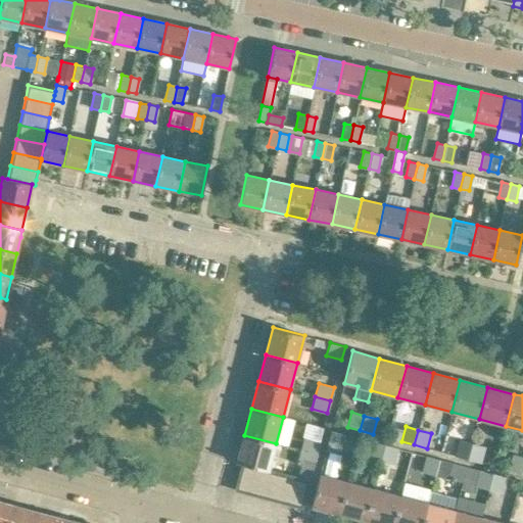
[(340,456),(345,435),(331,431),(326,452),(340,456)]
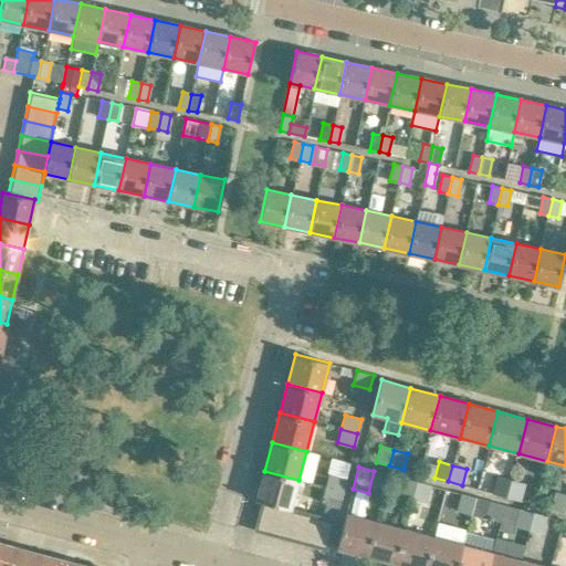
[(299,480),(264,471),(257,501),(262,502),(276,505),(291,509),(299,480)]
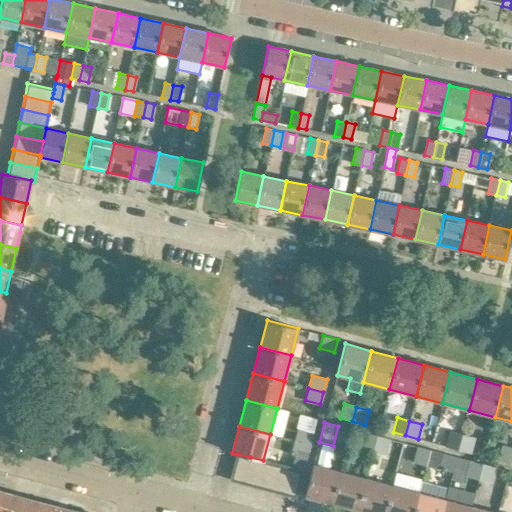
[(298,428),(295,441),(309,445),(313,432),(298,428)]
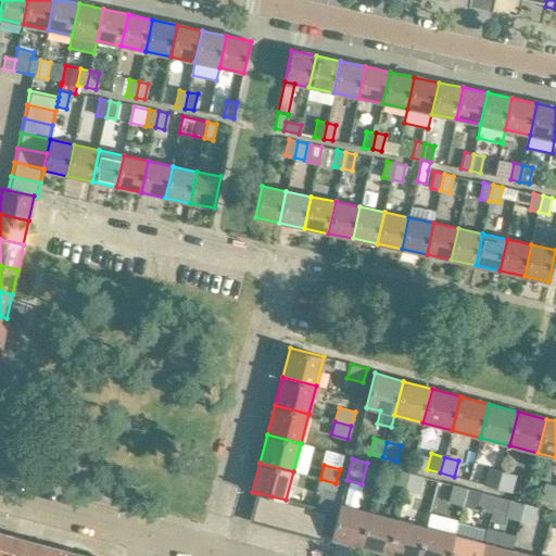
[(483,484),(497,488),(502,472),(488,468),(483,484)]
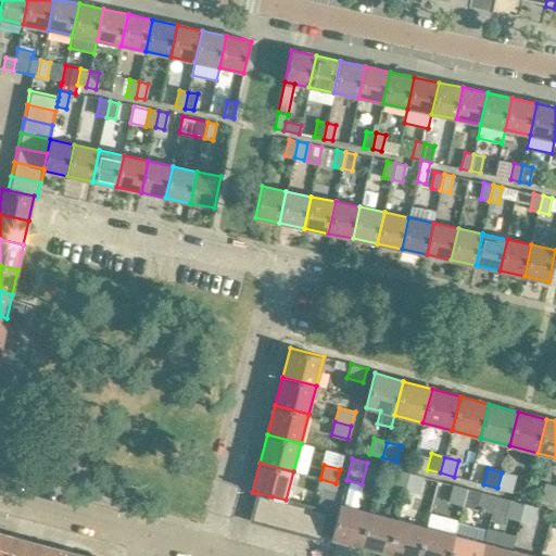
[(391,487),(405,490),(409,474),(395,470),(391,487)]
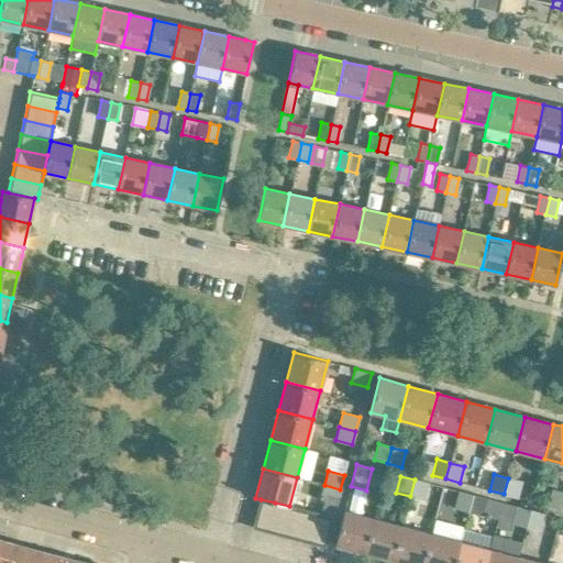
[(521,482),(508,478),(504,494),(517,498),(521,482)]
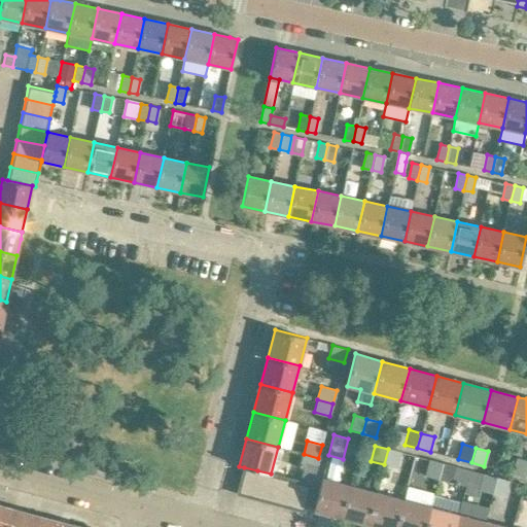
[(400,453),(388,449),(384,464),(396,467),(400,453)]
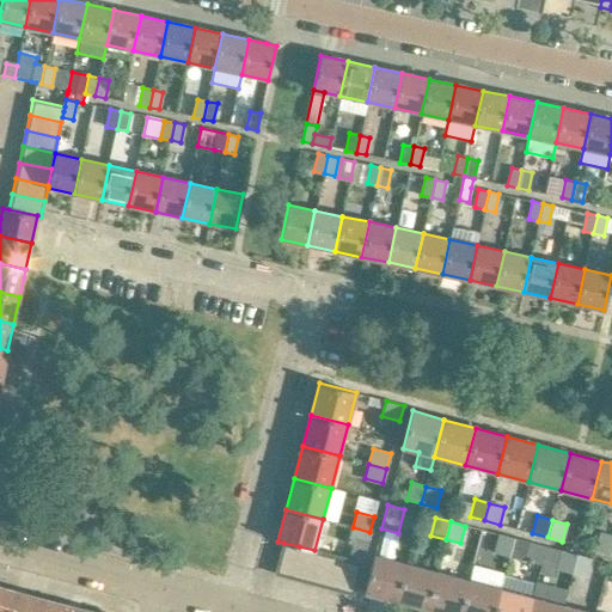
[(366,546),(369,532),(353,527),(348,542),(366,546)]
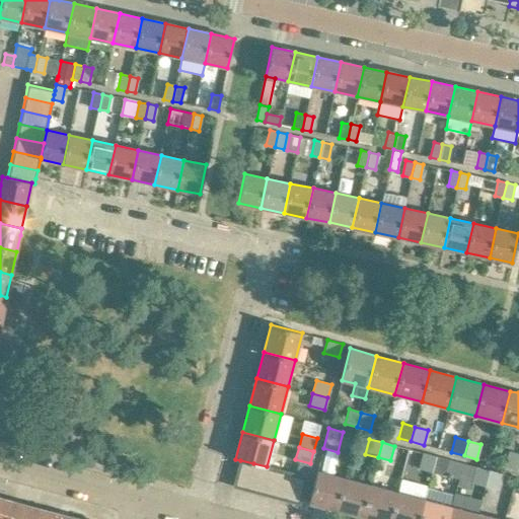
[(394,461),(391,474),(401,477),(409,449),(398,447),(394,461)]
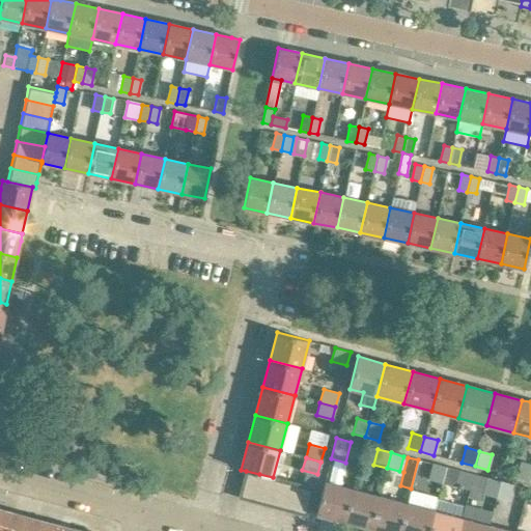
[(516,477),(530,480),(530,475),(530,465),(521,462),(516,477)]
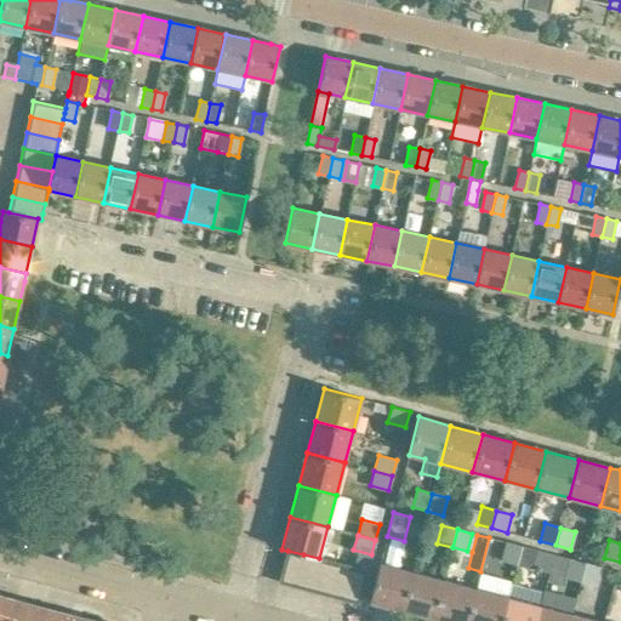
[(501,560),(517,564),(522,546),(506,542),(501,560)]
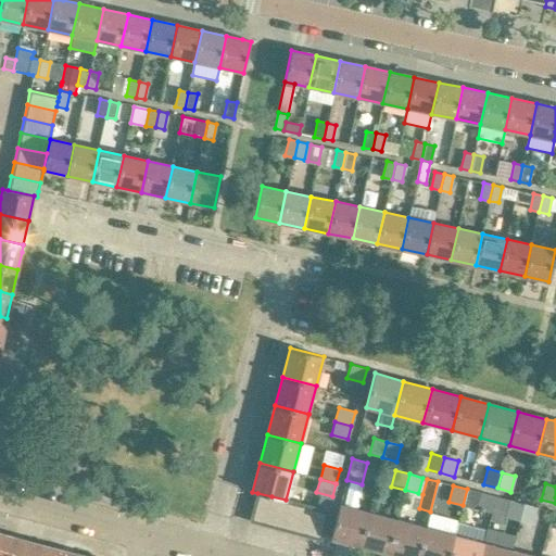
[(480,493),(467,489),(463,505),(476,508),(480,493)]
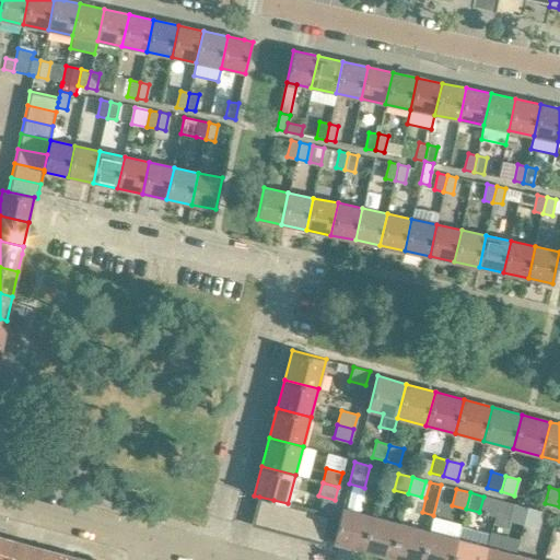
[(266,528),(273,500),(259,497),(252,525),(266,528)]
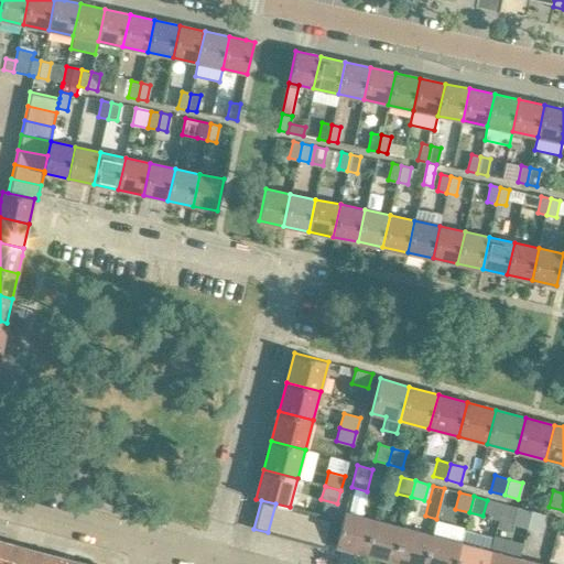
[(503,505),(487,500),(483,516),(499,520),(503,505)]
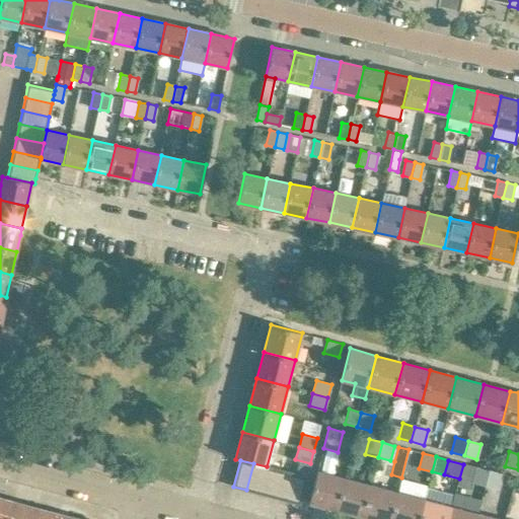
[(267,466),(253,463),(246,490),(260,494),(267,466)]
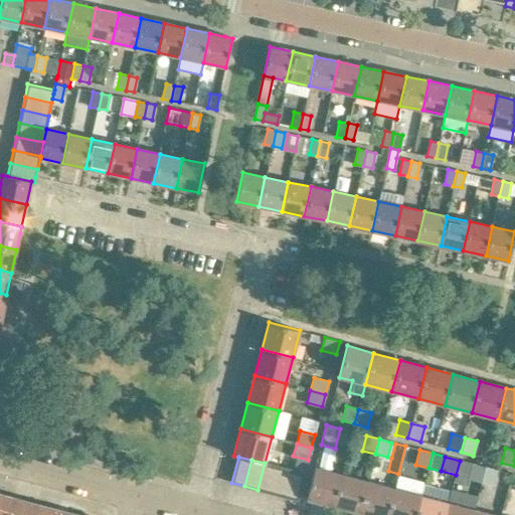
[(485,467),(460,461),(456,475),(454,481),(467,485),(469,479),(481,482),(485,467)]
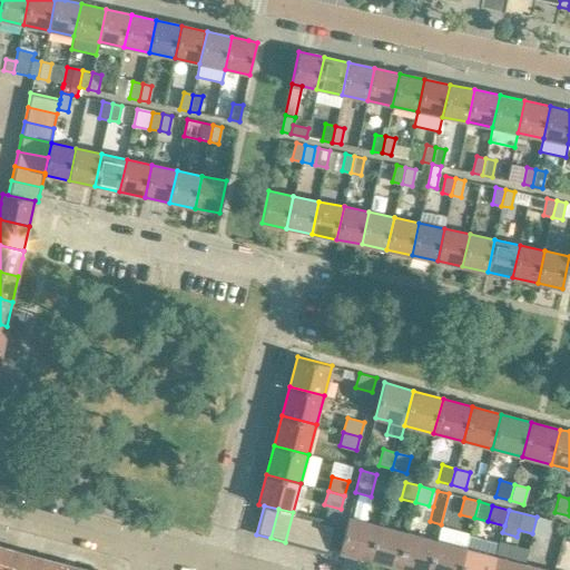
[(293,512),(285,542),(300,546),(307,517),(293,512)]
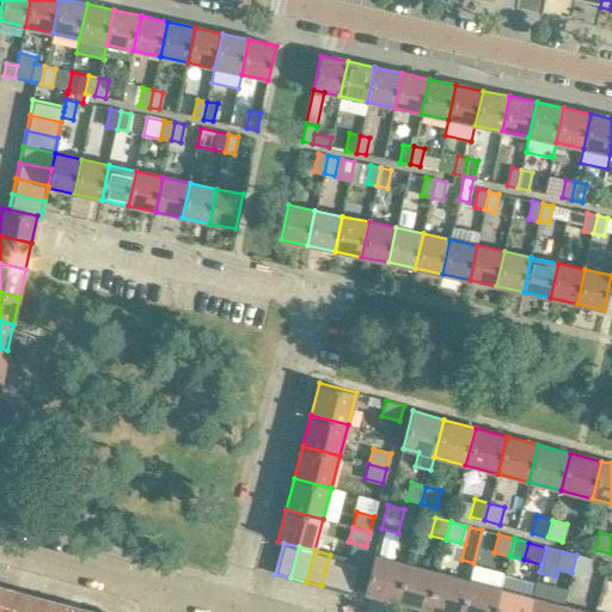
[(322,586),(337,591),(346,558),(330,555),(322,586)]
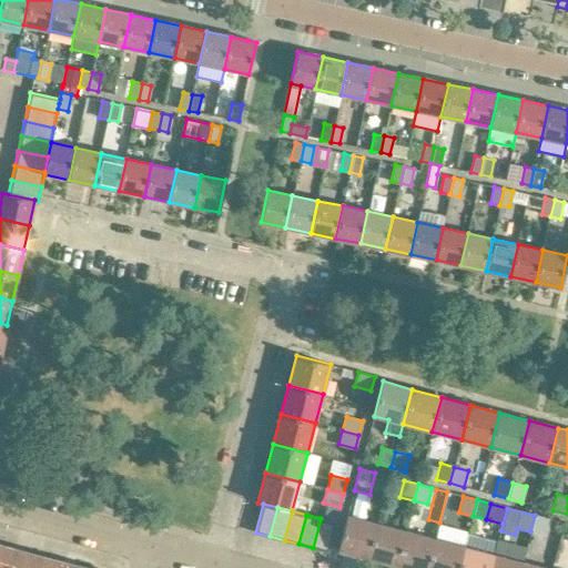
[(338,550),(367,558),(376,523),(347,515),(338,550)]
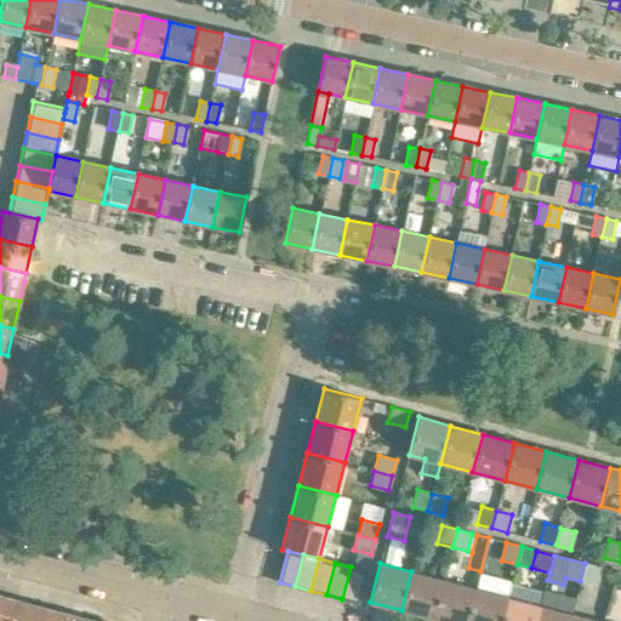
[(600,568),(585,563),(580,581),(596,585),(600,568)]
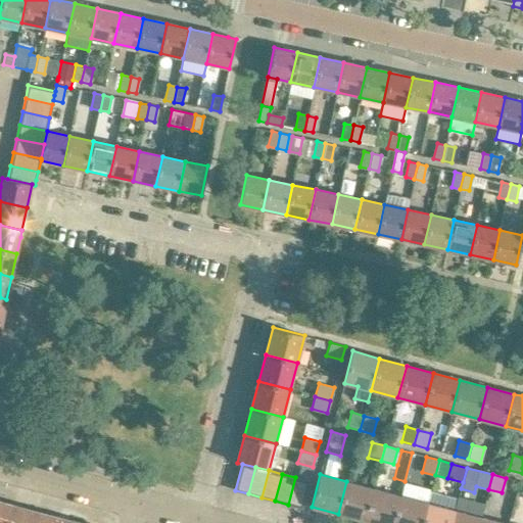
[(295,477),(288,505),(302,508),(310,481),(295,477)]
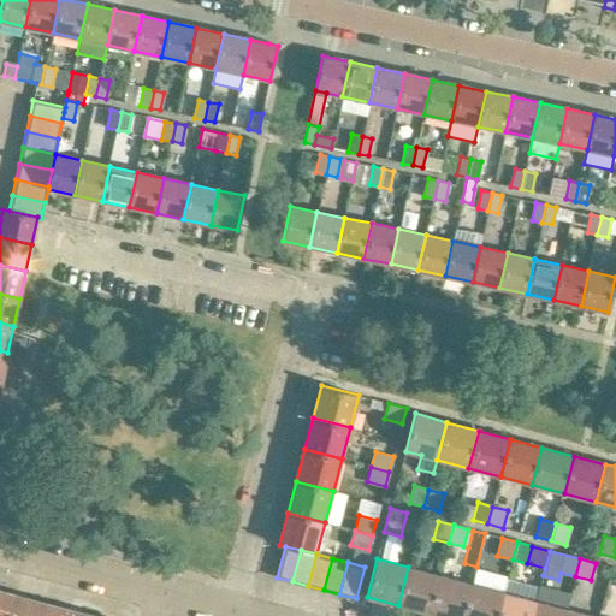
[(398,605),(430,614),(440,575),(408,567),(398,605)]
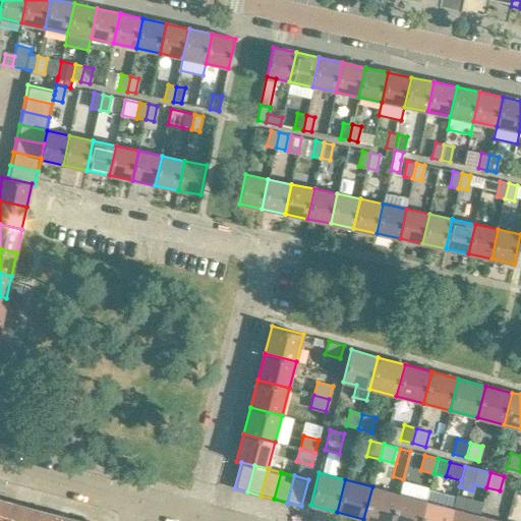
[(363,519),(372,520),(391,520),(399,494),(372,486),(363,519)]
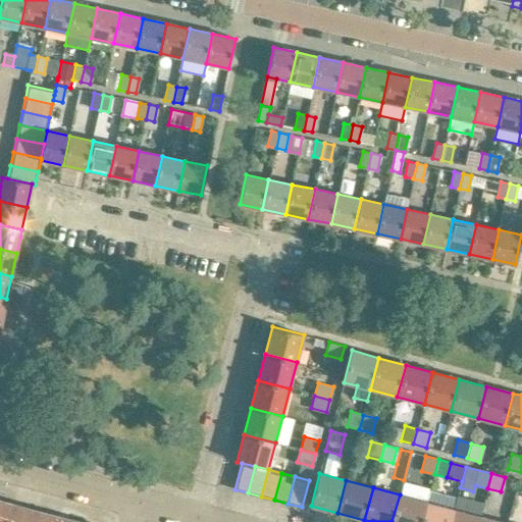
[(426,503),(421,521),(450,521),(454,509),(457,499),(429,491),(426,503)]
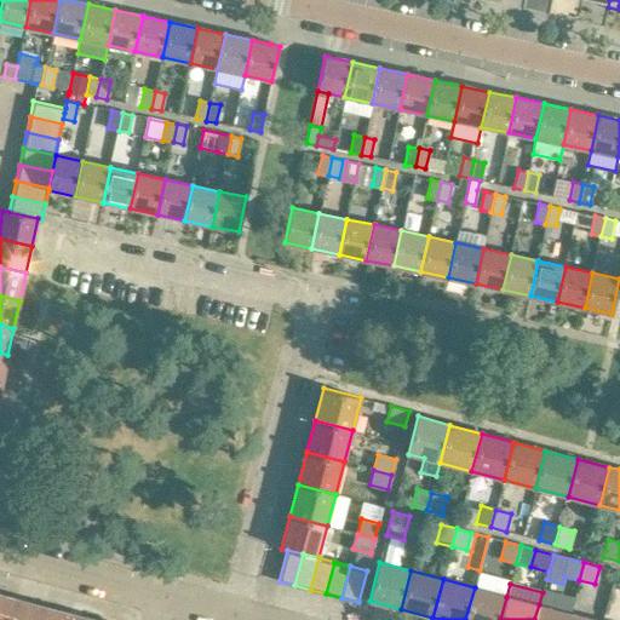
[(465,619),(500,619),(506,597),(475,587),(465,619)]
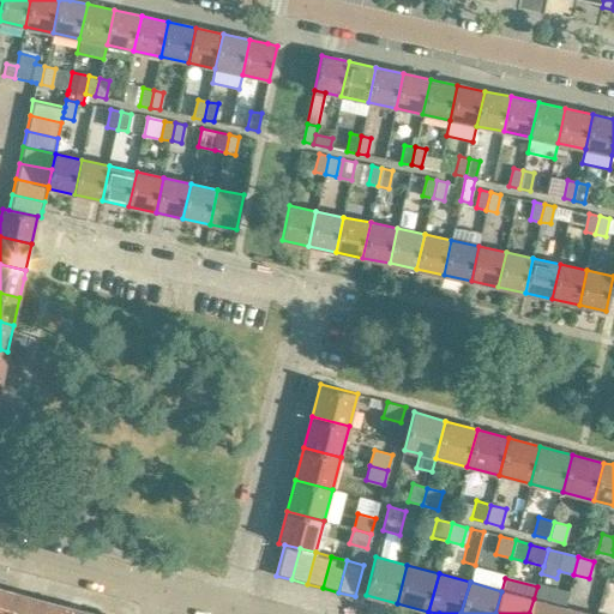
[(0,613),(10,613),(16,593),(0,588),(0,613)]
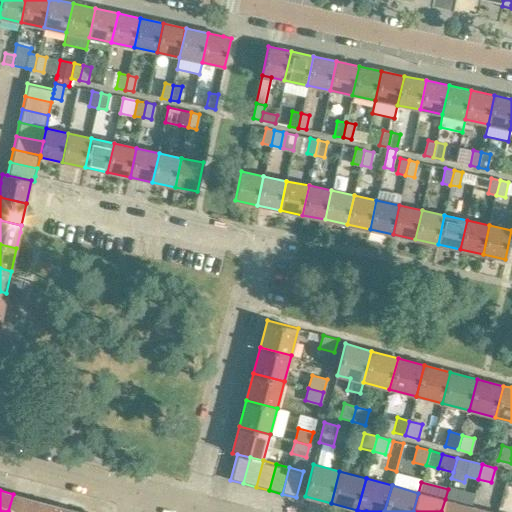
[(32,511),(36,500),(13,494),(8,511),(32,511)]
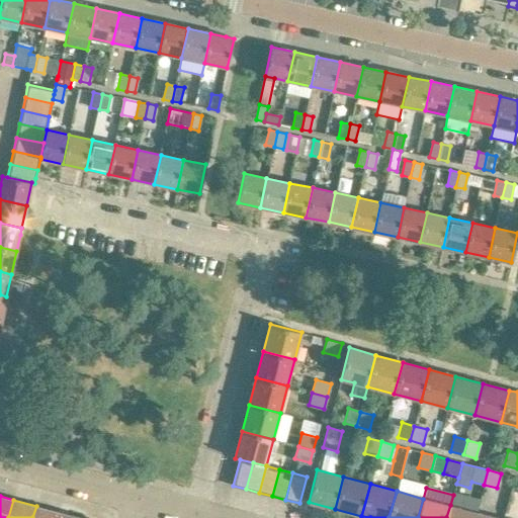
[(446,517),(475,517),(477,513),(450,505),(446,517)]
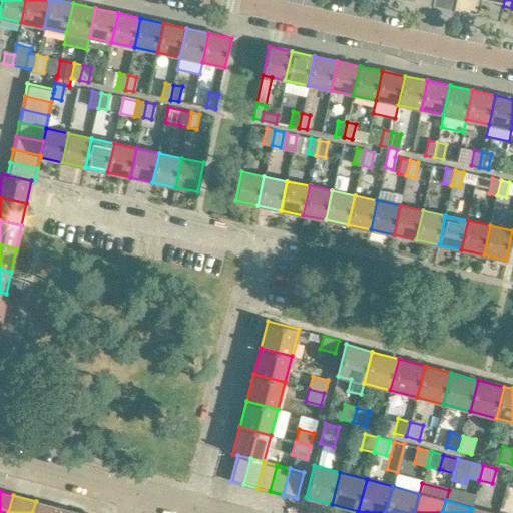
[(57,512),(59,507),(36,501),(32,512),(57,512)]
